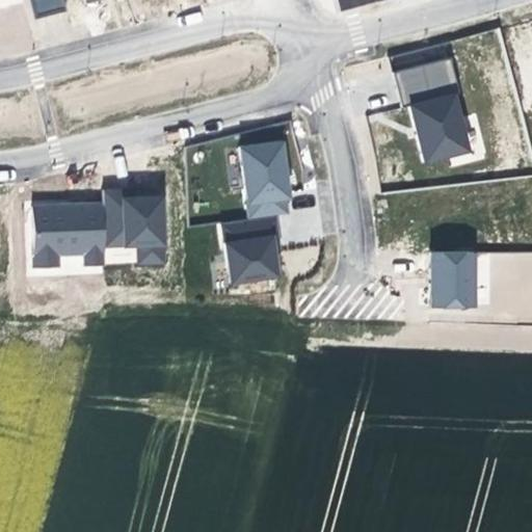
[(36,21),(36,19),(31,0),(28,0),(34,22),(36,21)]
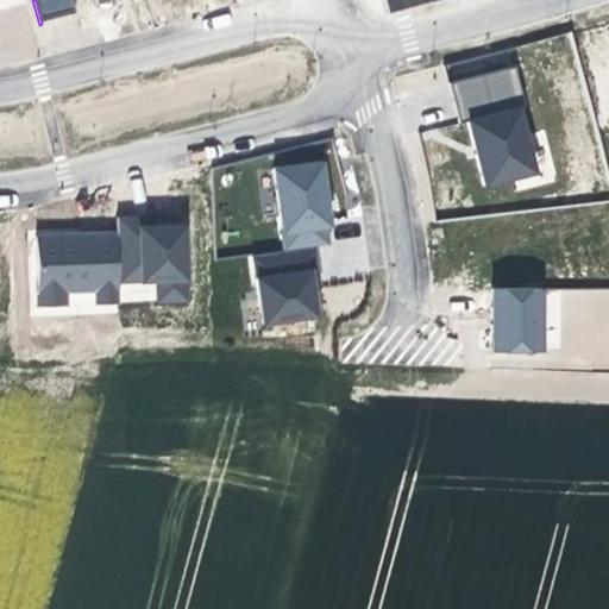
[(36,0),(42,22),(75,13),(71,0),(36,0)]
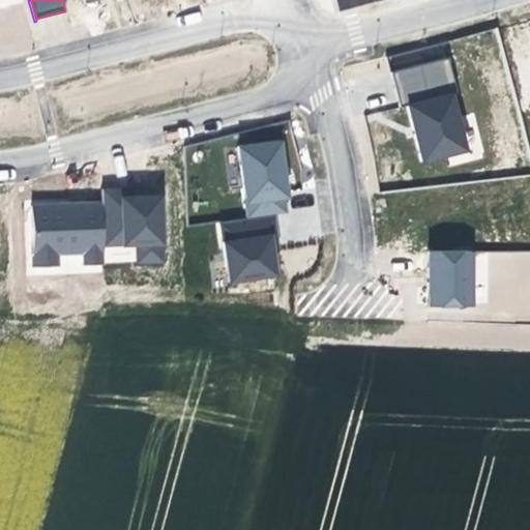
[(337,0),(341,10),(382,0),(337,0)]
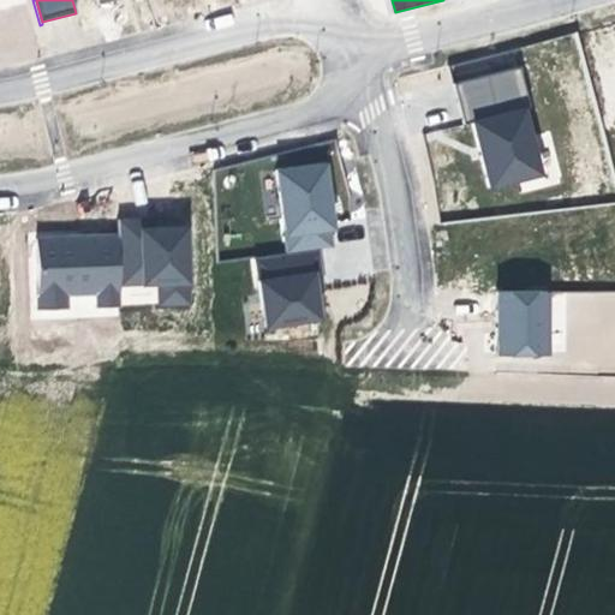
[(519,69),(453,85),(464,126),(472,124),(489,189),(541,175),(524,111),(530,109),(519,69)]
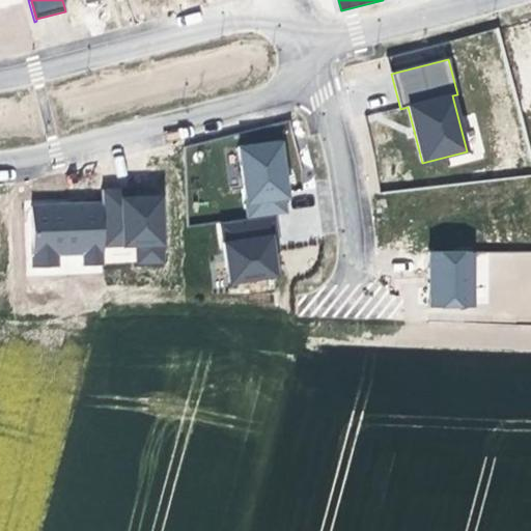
[(239,149),(249,220),(274,217),(286,216),(284,198),(287,198),(279,143),(239,149)]
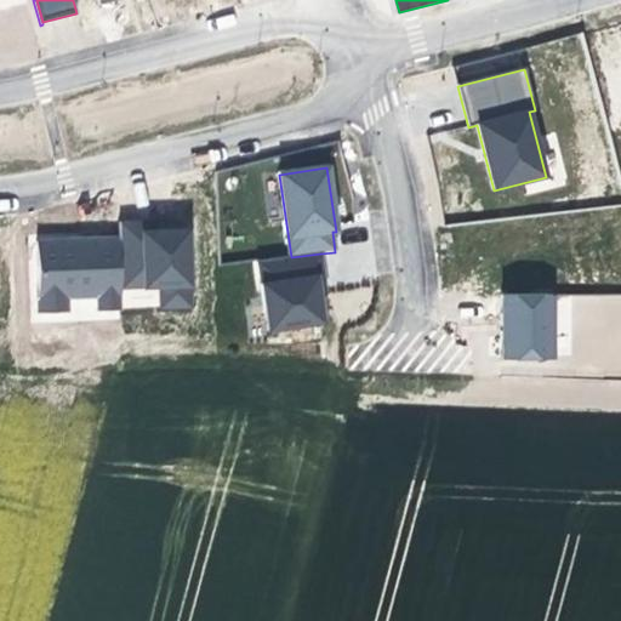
[(120,205),(120,223),(121,290),(159,289),(159,311),(194,309),(192,204),(120,205)]
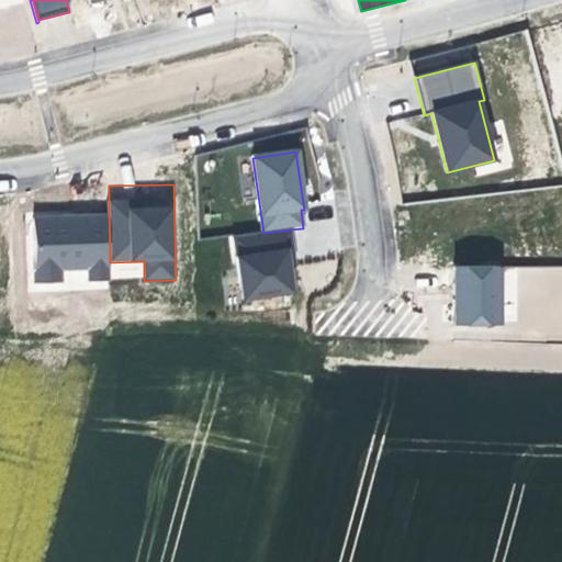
[(109,202),(34,203),(35,283),(63,282),(63,270),(90,269),(90,280),(110,280),(110,262),(109,202)]
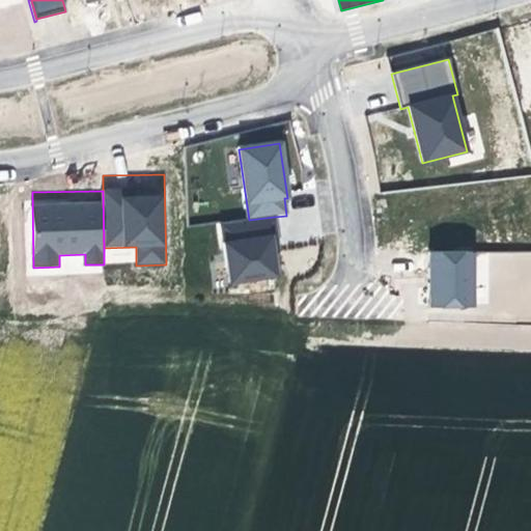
[(279,251),(274,217),(249,220),(220,224),(229,284),(276,277),(272,252),(279,251)]
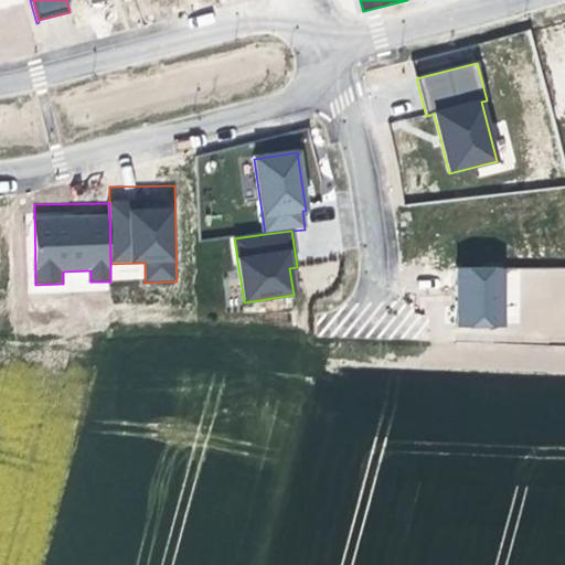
[(457,328),(503,328),(503,269),(457,269),(457,328)]
